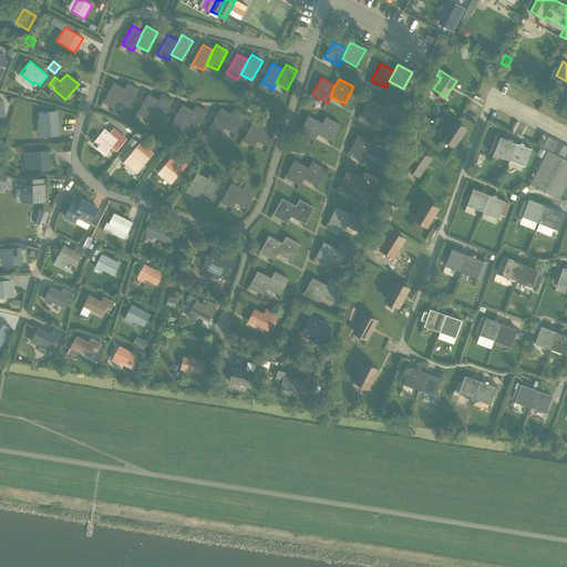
[(117,103),(125,89),(114,83),(103,102),(114,109),(117,103)]
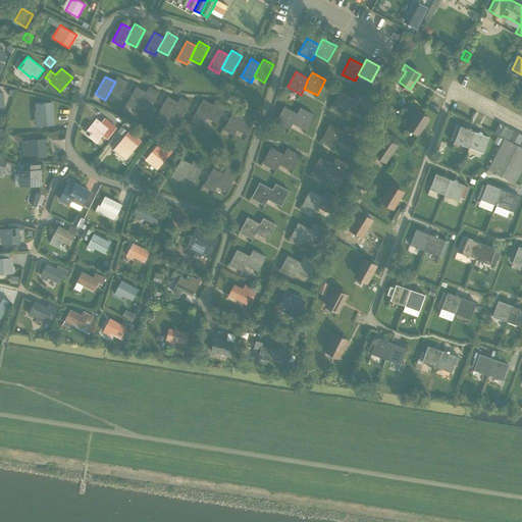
[(117,76),(115,82),(108,95),(118,100),(128,83),(117,76)]
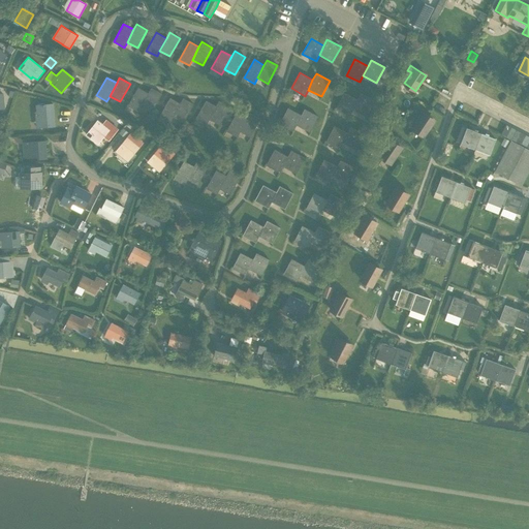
[(138,112),(142,106),(149,93),(148,93),(138,88),(128,105),(138,112)]
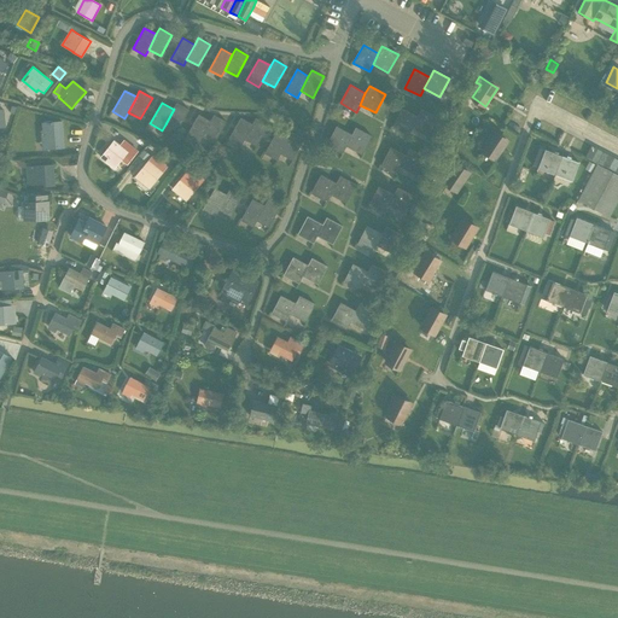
[(174,109),(165,124),(178,130),(190,110),(176,103),(173,109),(174,109)]
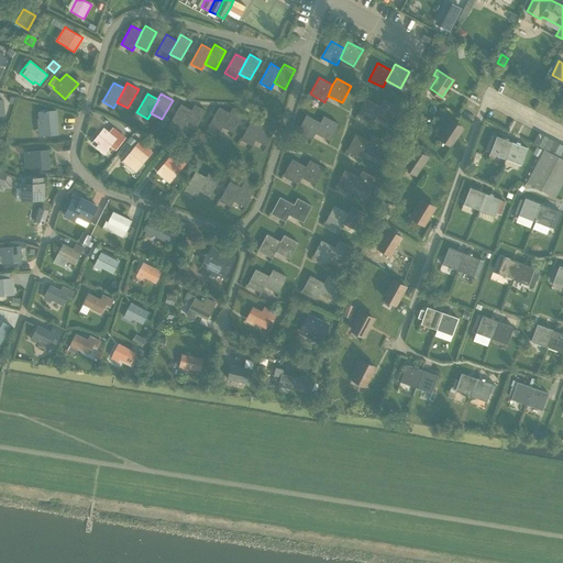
[(375,117),(381,106),(366,99),(357,116),(372,123),(375,117)]
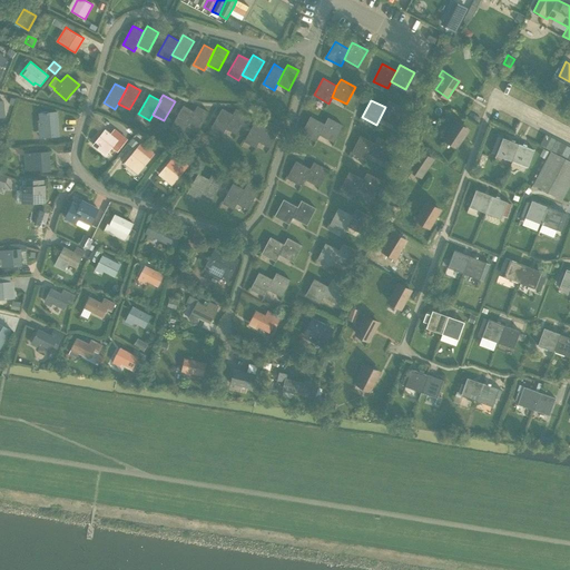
[(389,100),(385,107),(380,118),(394,126),(403,108),(389,100)]
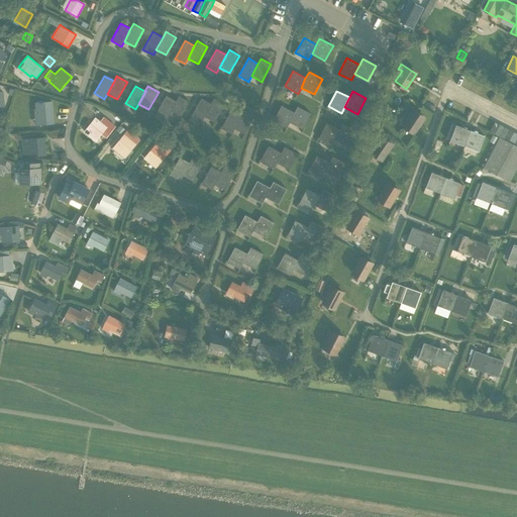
[(167,119),(170,114),(177,101),(176,101),(167,96),(157,113),(167,119)]
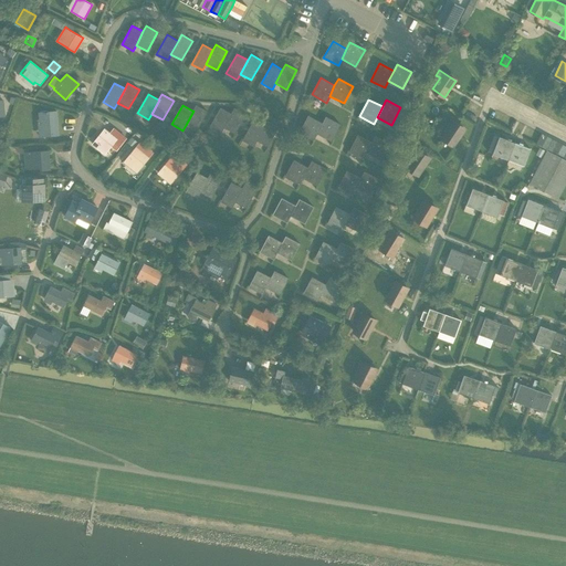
[(194,111),(186,125),(196,130),(207,112),(196,105),(192,111),(194,111)]
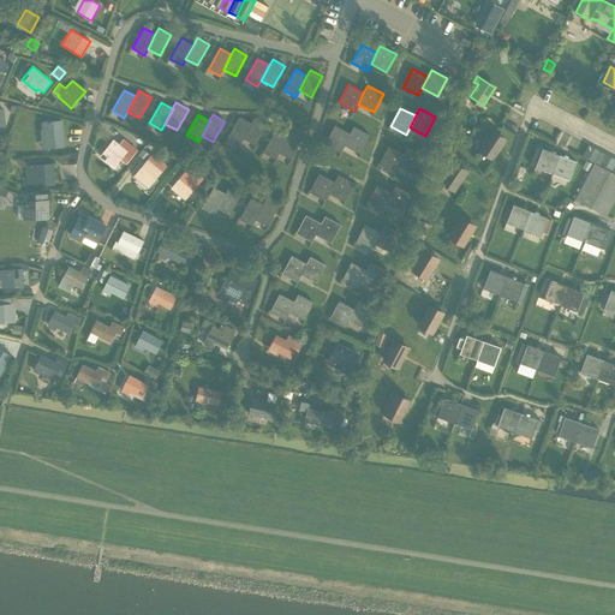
[(240,145),(244,138),(251,124),(239,117),(228,138),(240,145)]
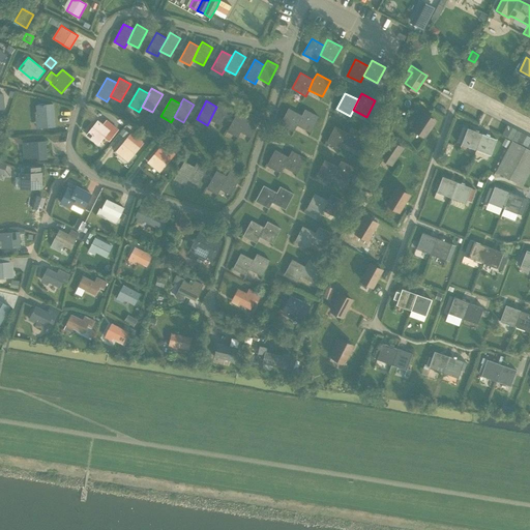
[(216,107),(210,119),(219,125),(230,107),(219,101),(216,107)]
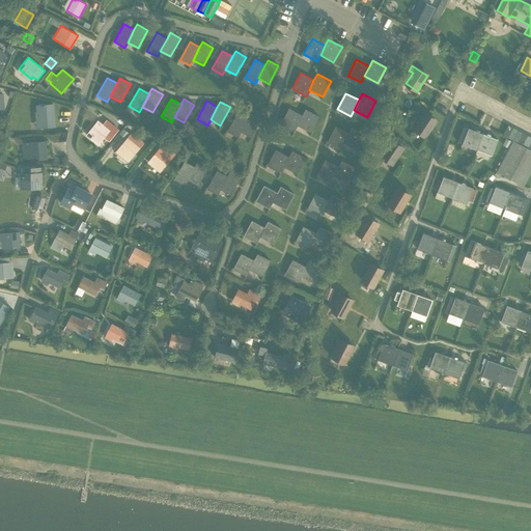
[(55,127),(53,105),(36,106),(37,112),(35,112),(36,118),(39,118),(40,128),(55,127)]
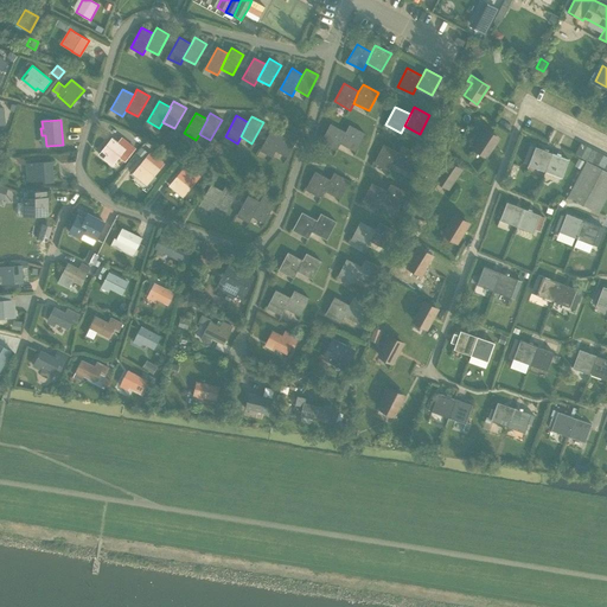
[(340,144),(345,132),(331,125),(321,142),(337,151),(340,144)]
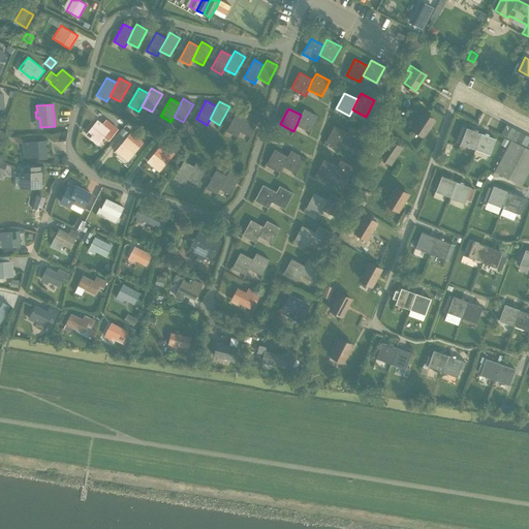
[(305,109),(301,115),(297,125),(310,132),(318,117),(305,109)]
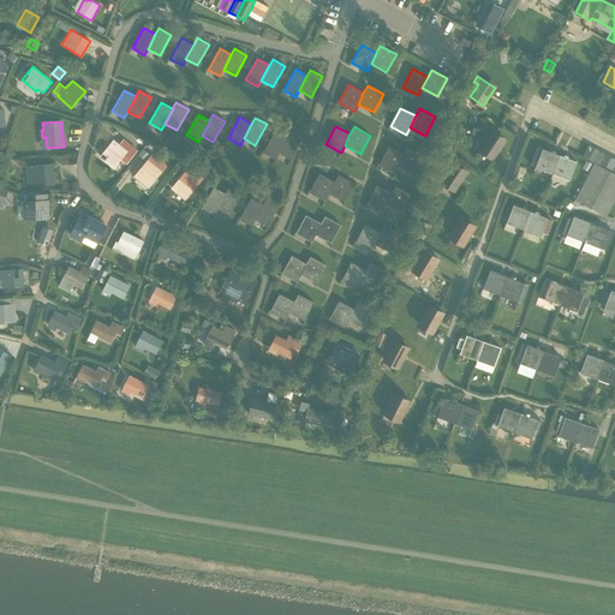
[(494,159),(506,141),(488,129),(484,135),(488,137),(479,150),(494,159)]
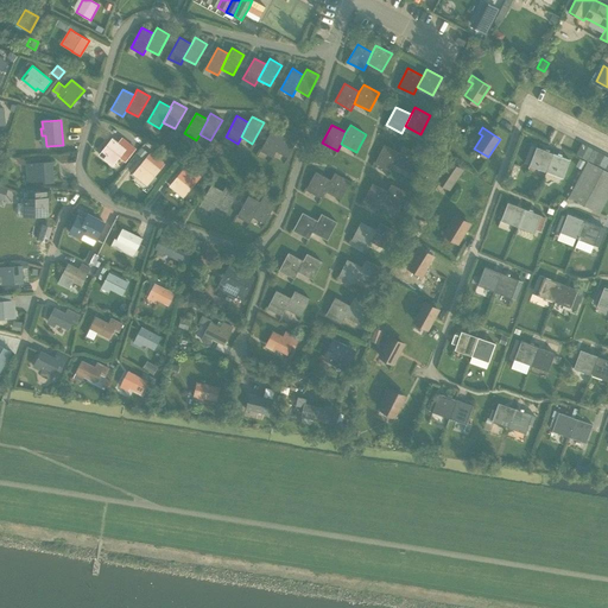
[(276,151),(285,133),(284,133),(283,135),(272,130),(260,151),(272,157),(276,151)]
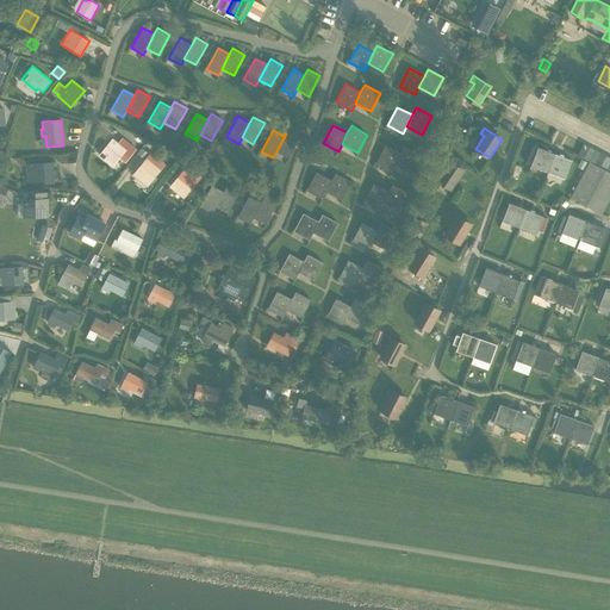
[(288,130),(286,134),(277,151),(288,159),(300,137),(288,130)]
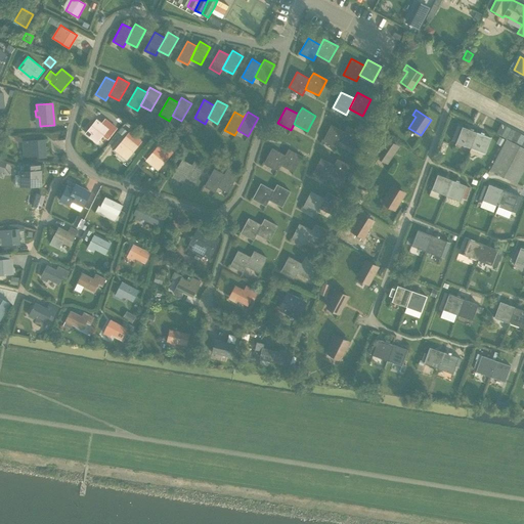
[(96,120),(88,131),(99,140),(102,136),(108,140),(118,128),(105,118),(101,124),(96,120)]
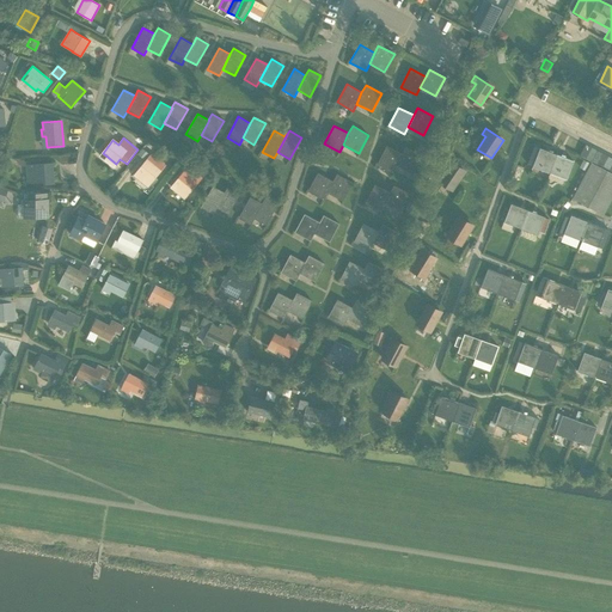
[(586,159),(592,148),(586,145),(580,155),(586,159)]
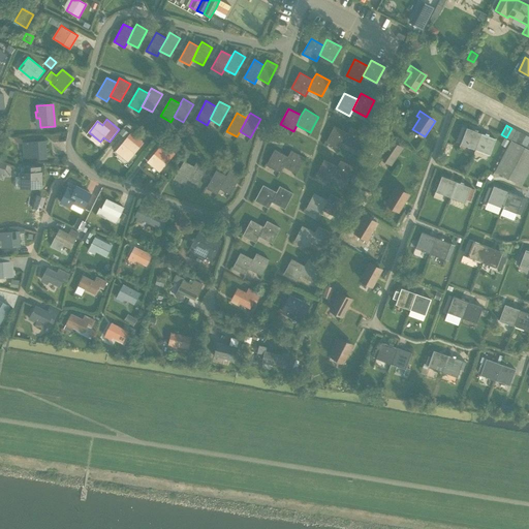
[(340,149),(343,143),(347,133),(334,126),(327,143),(340,149)]
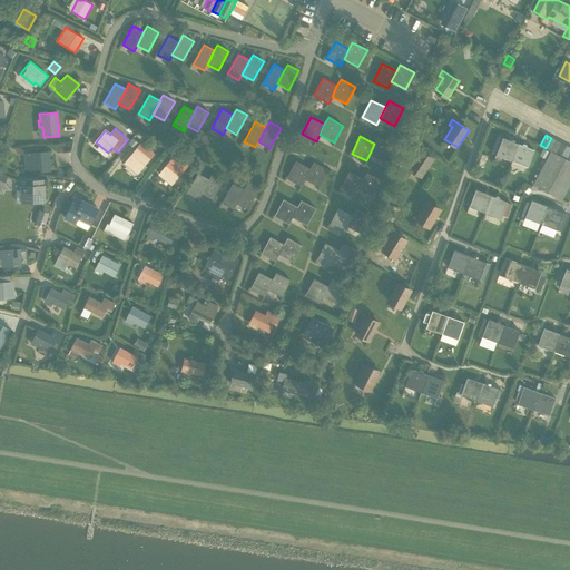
[(498,136),(491,153),(497,155),(513,161),(520,145),(503,138),(498,136)]
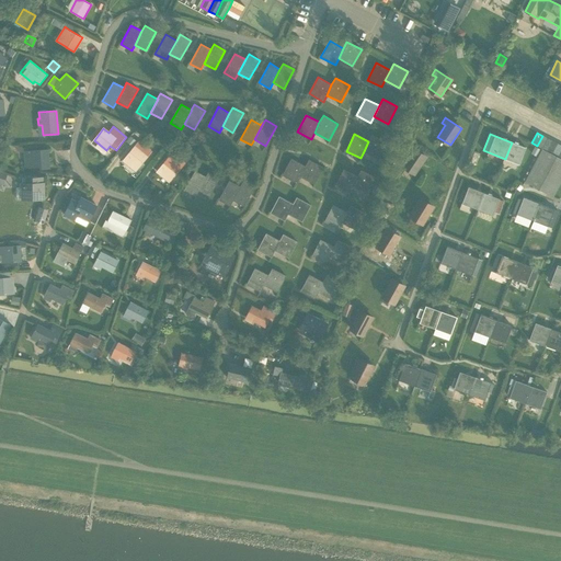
[(368,141),(364,151),(378,159),(387,142),(371,135),(368,141)]
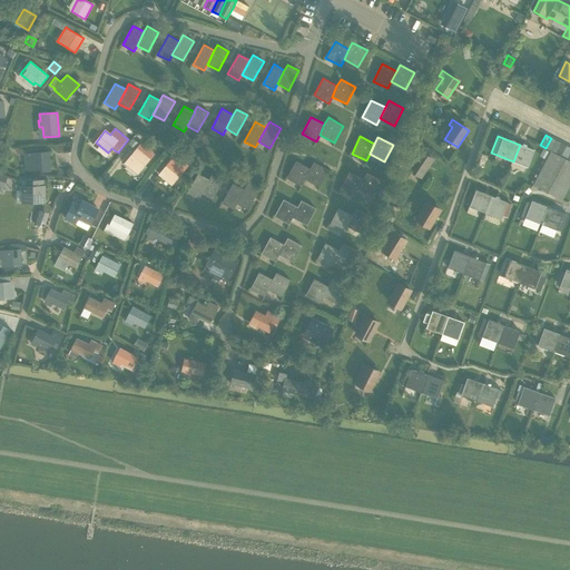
[(551,151),(557,140),(551,138),(546,148),(551,151)]
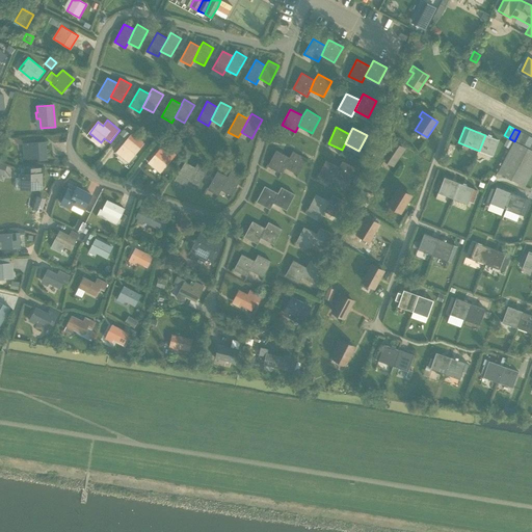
[(130,134),(125,130),(121,134),(126,139),(130,134)]
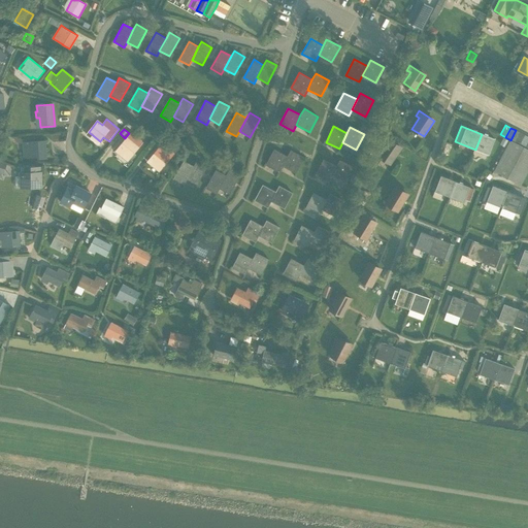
[(516,142),(521,133),(516,130),(510,140),(516,142)]
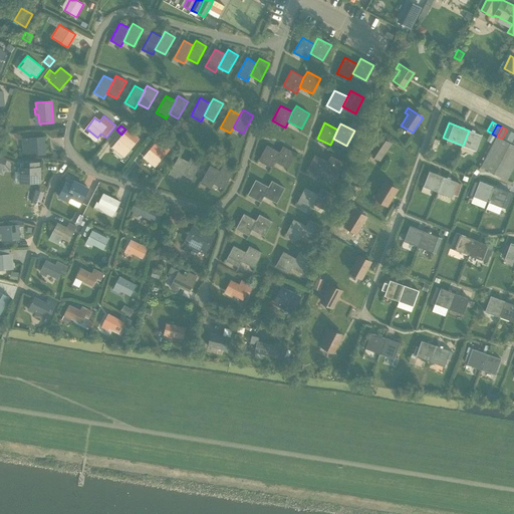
[(127,129),(123,135),(114,145),(126,154),(135,144),(139,138),(127,129)]
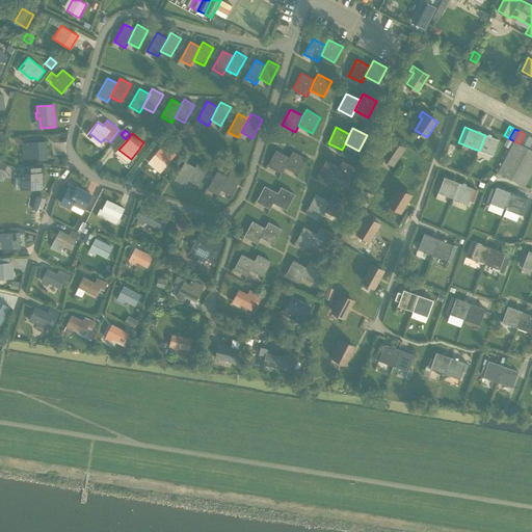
[(520,143),(521,144),(524,147),(529,136),(525,134),(520,143)]
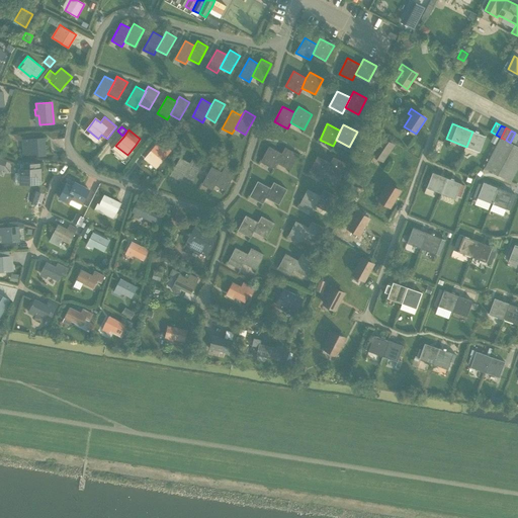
[(472,132),(466,147),(480,152),(486,137),(472,132)]
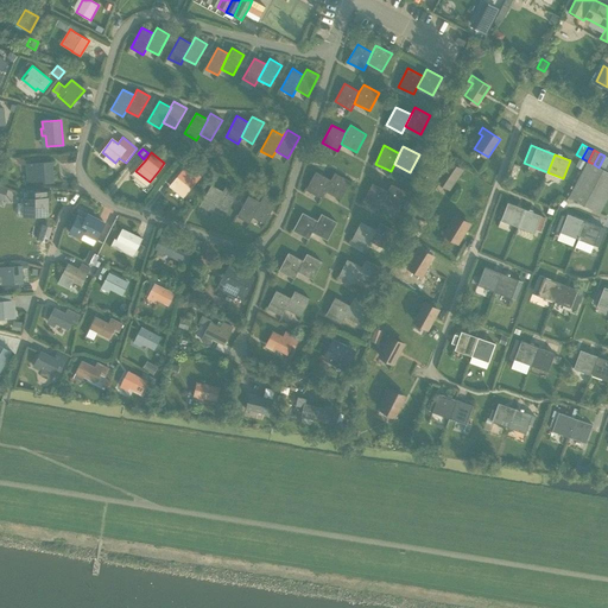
[(17,159),(7,157),(6,166),(14,168),(17,159)]
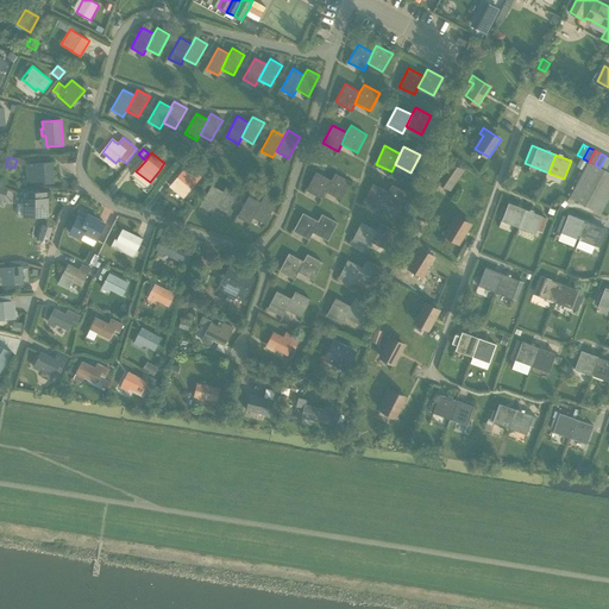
[(451,188),(463,171),(445,159),(441,164),(445,168),(437,180),(451,188)]
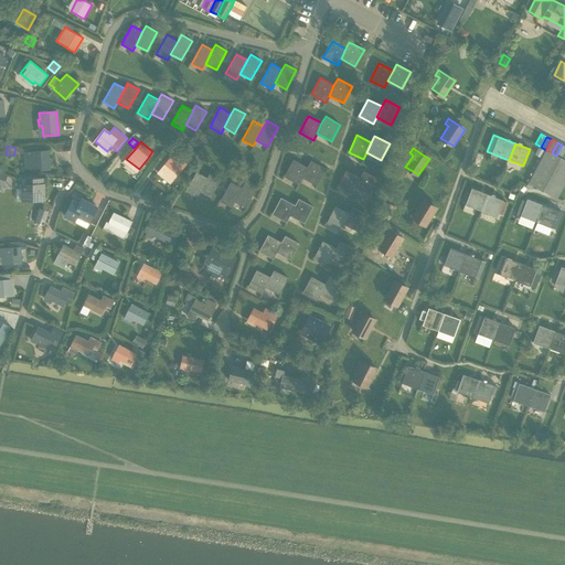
[(50,170),(48,150),(29,151),(29,161),(27,161),(27,169),(41,168),(41,171),(50,170)]
